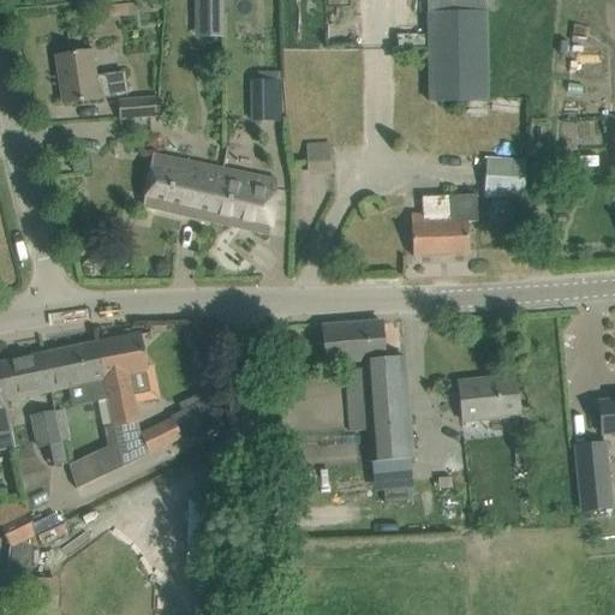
[(193,0),(195,17),(222,17),(222,0),(193,0)]
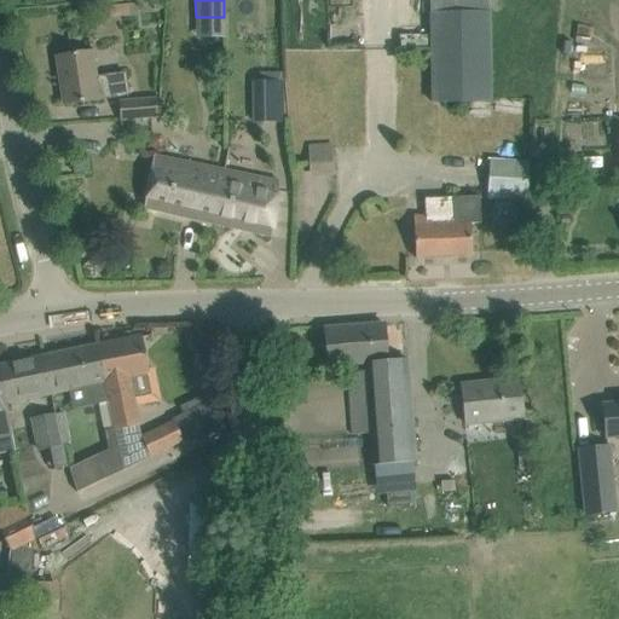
[(137,5),(109,7),(109,18),(138,16),(137,5)]
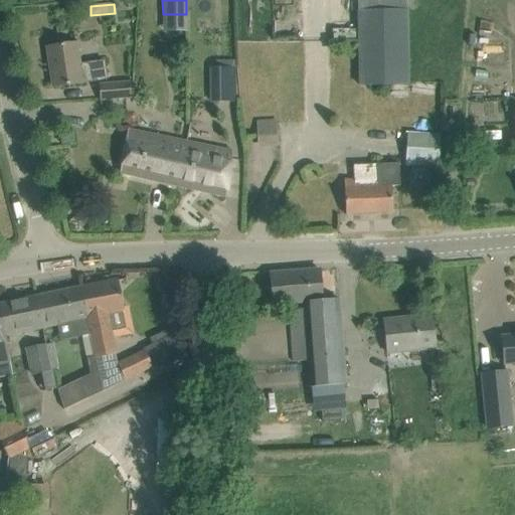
[(408,10),(357,11),(358,87),(409,86),(408,10)]
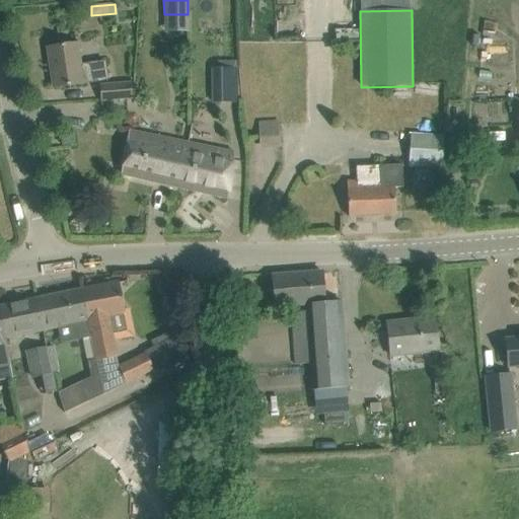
[(54,88),(74,85),(107,81),(104,61),(79,65),(77,45),(48,49),(54,88)]
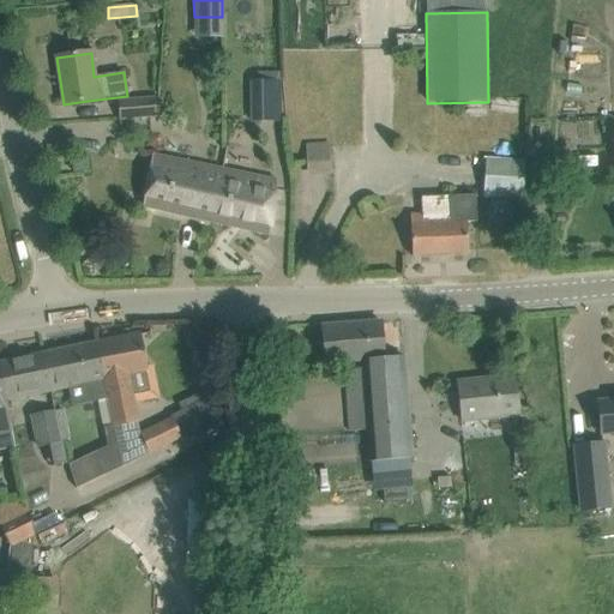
[(252,122),(277,121),(281,121),(281,82),(278,82),(278,72),(256,72),(256,83),(251,83),(252,122)]
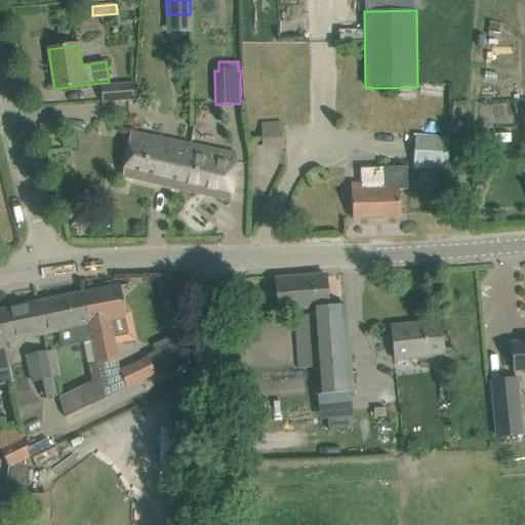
[(104,103),(134,99),(132,84),(102,87),(104,103)]
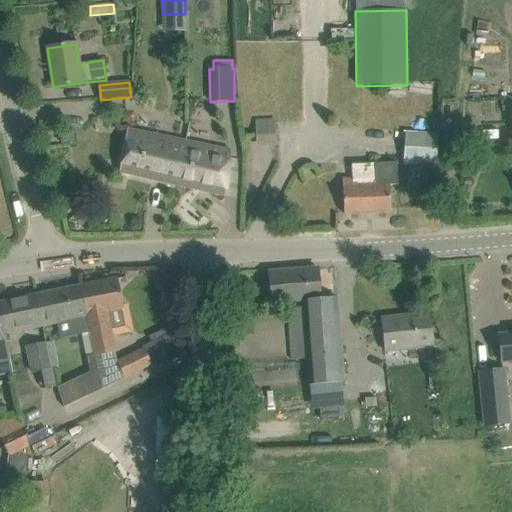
[(402,87),(394,87),(394,97),(403,97),(402,87)]
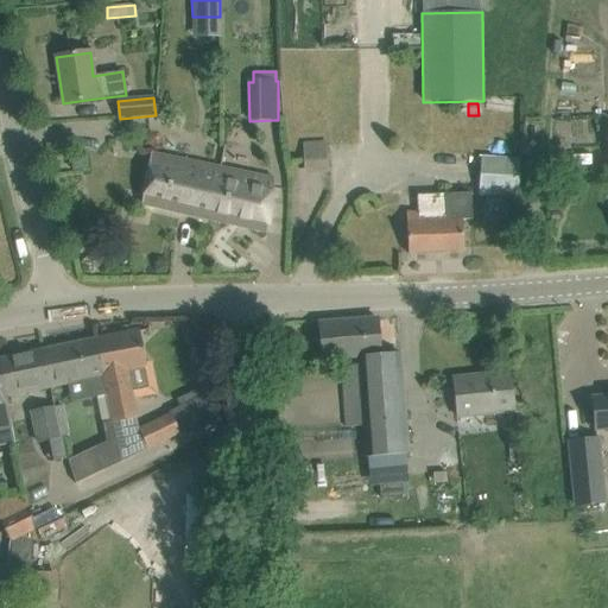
[(328,144),(303,145),(305,173),(329,172),(328,144)]
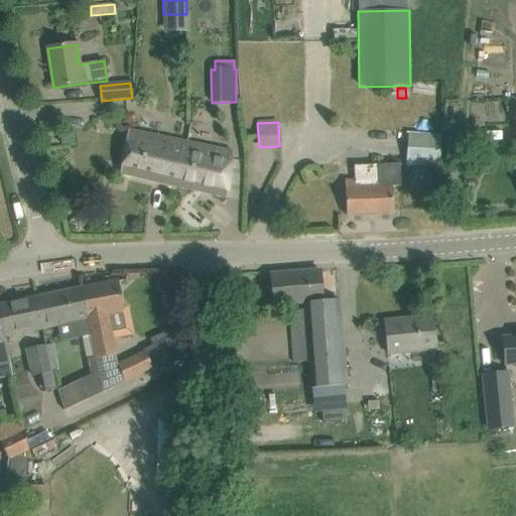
[(186,155),(187,142),(129,129),(118,173),(179,187),(186,155)]
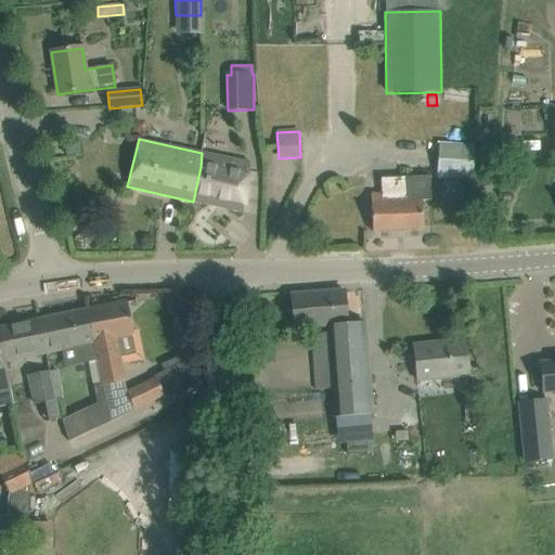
[(66,156),(73,155),(79,154),(77,142),(65,144),(66,156)]
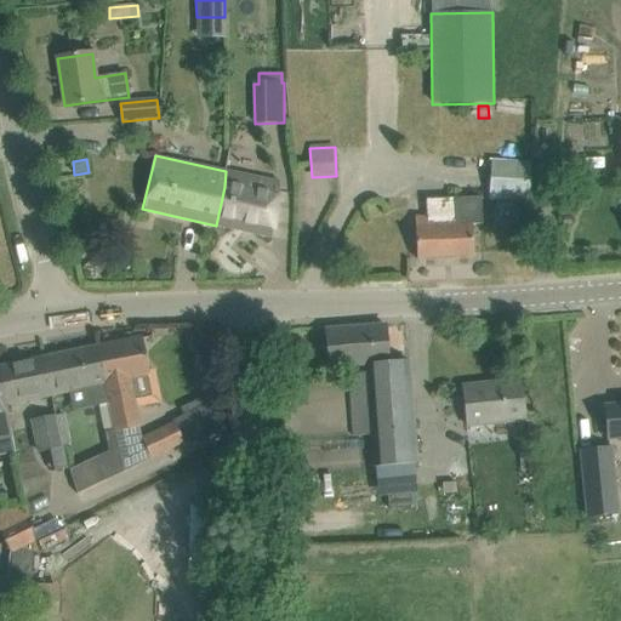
[(528,201),(530,163),(490,160),(488,199),(502,199),(493,215),(499,227),(512,228),(520,216),(512,200),(528,201)]
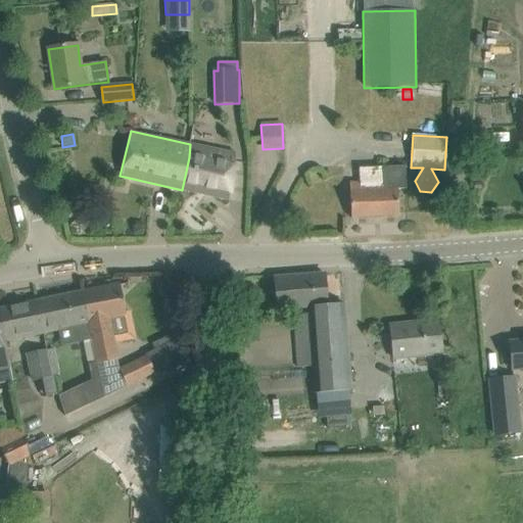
[(226,200),(236,154),(190,144),(189,157),(182,190),(226,200)]
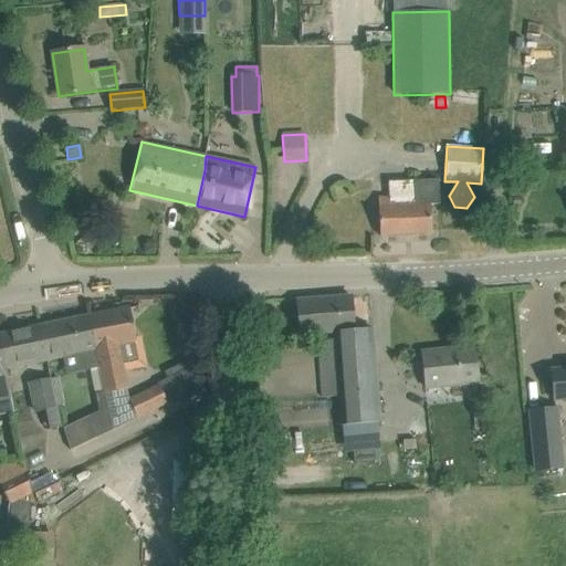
[(439,184),(438,180),(388,182),(389,199),(378,200),(380,238),(431,236),(430,206),(440,206),(439,184)]
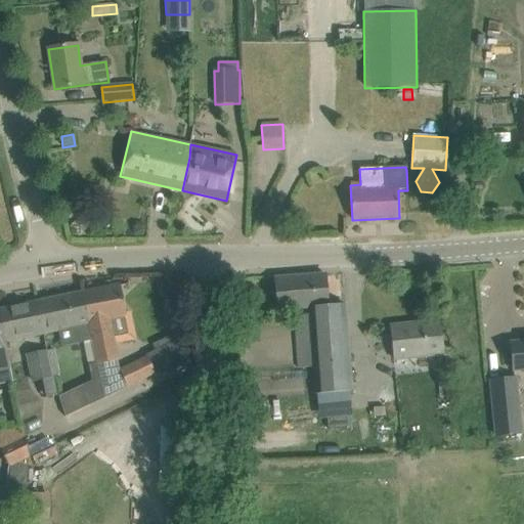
[(467,195),(472,205),(481,200),(477,193),(473,194),(470,193),(467,195)]
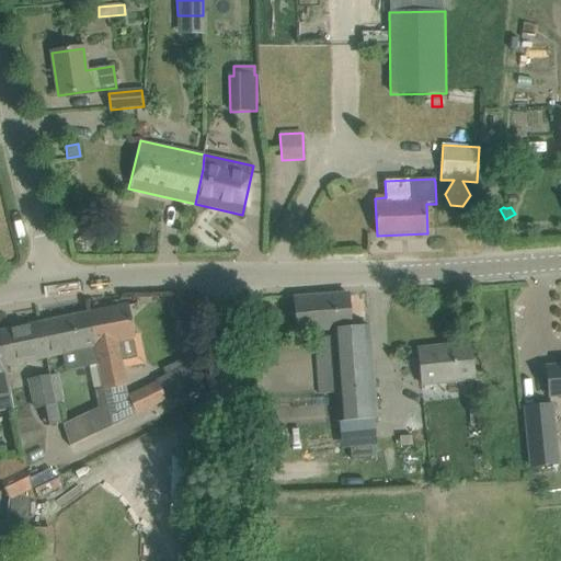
[(376,419),(370,348),(369,327),(350,328),(347,294),(295,298),(298,333),(330,331),(330,339),(315,340),(319,395),(335,393),(338,422),(376,419)]
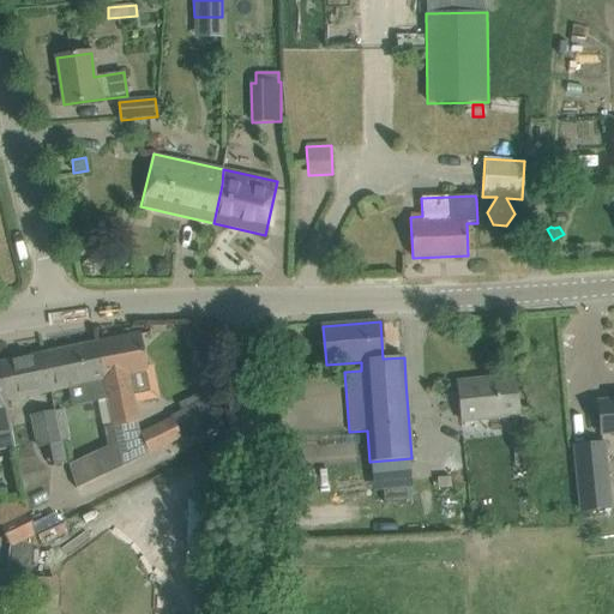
[(138,333),(96,343),(104,381),(107,398),(108,402),(113,425),(118,446),(122,468),(160,449),(181,439),(172,420),(140,434),(137,422),(132,398),(151,393),(148,377),(145,366),(138,333)]
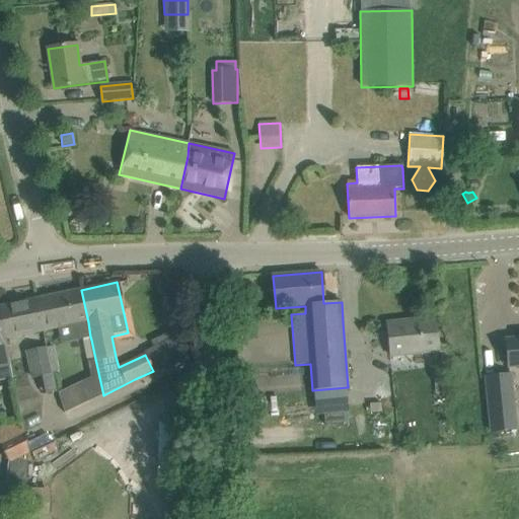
[(81,290),(35,299),(42,332),(57,329),(88,322),(81,290)]
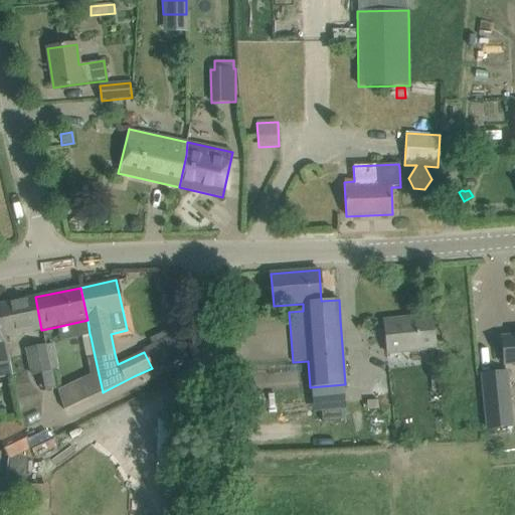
[(35,297),(0,304),(0,313),(6,344),(11,343),(9,336),(41,330),(35,297)]
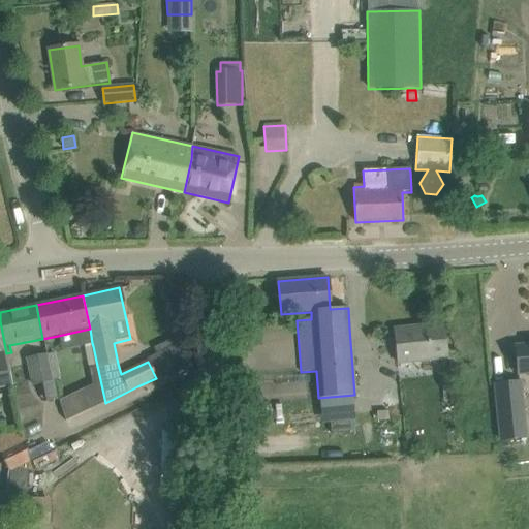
[(0,321),(0,387),(12,385),(11,378),(11,370),(6,353),(0,321)]
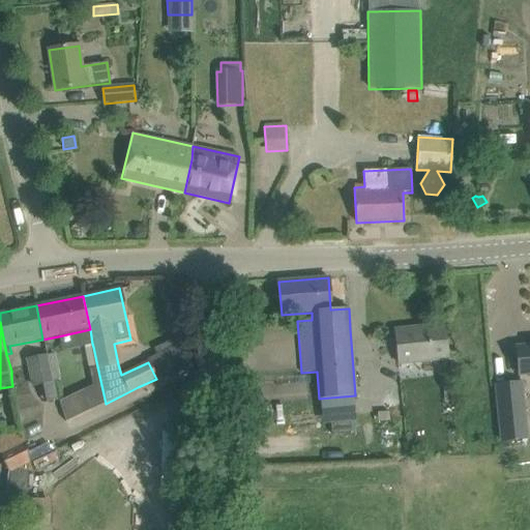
[(398,363),(449,358),(447,325),(394,331),(398,363)]
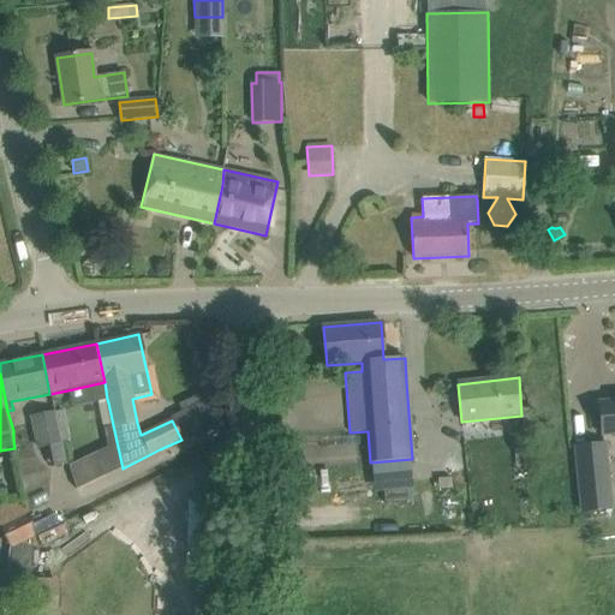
[(614,402),(598,405),(602,434),(614,433),(614,402)]
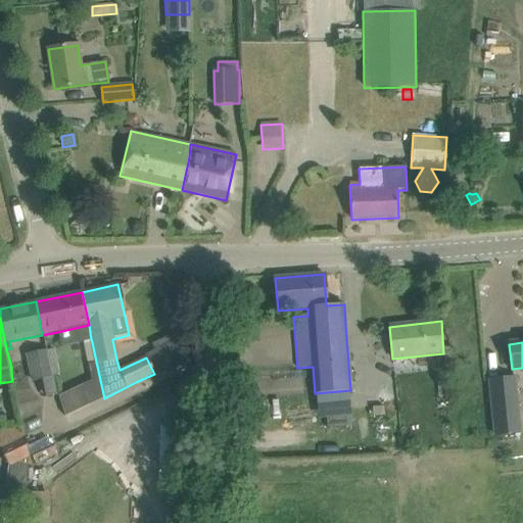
[(52,376),(47,351),(47,349),(26,354),(32,383),(40,381),(44,398),(56,395),(52,376)]
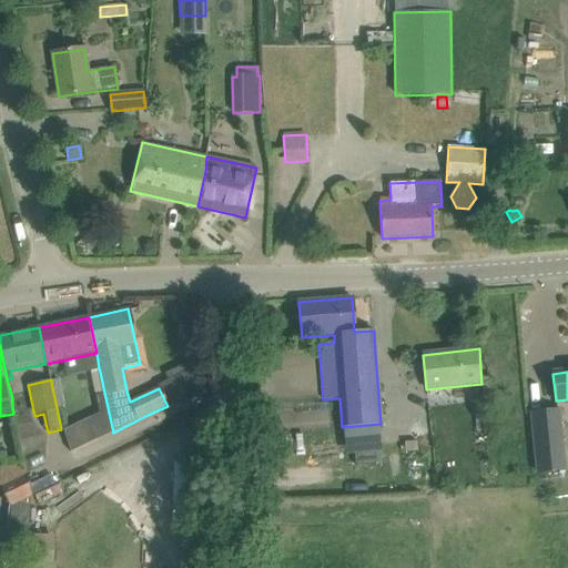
[(51,382),(57,408),(66,406),(59,379),(51,382)]
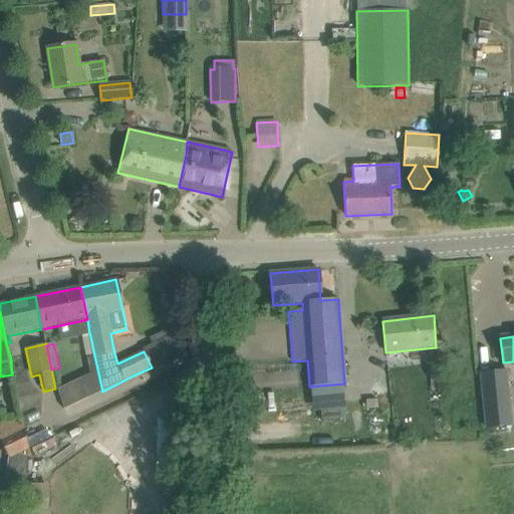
[(94,355),(86,356),(90,374),(90,375),(98,373),(94,355)]
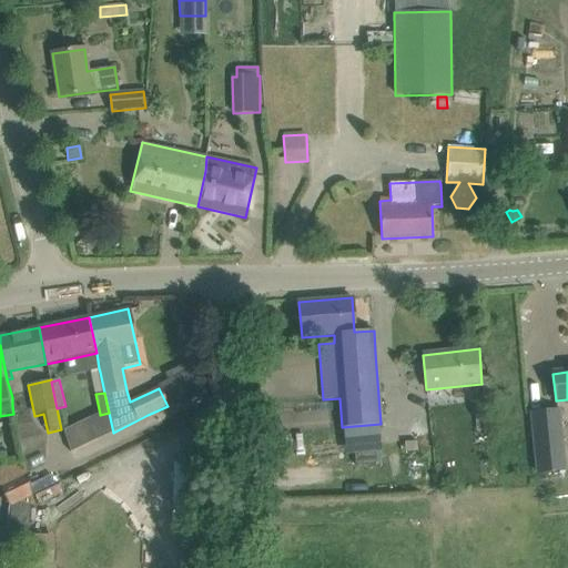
[(567,402),(557,403),(558,412),(567,412),(567,402)]
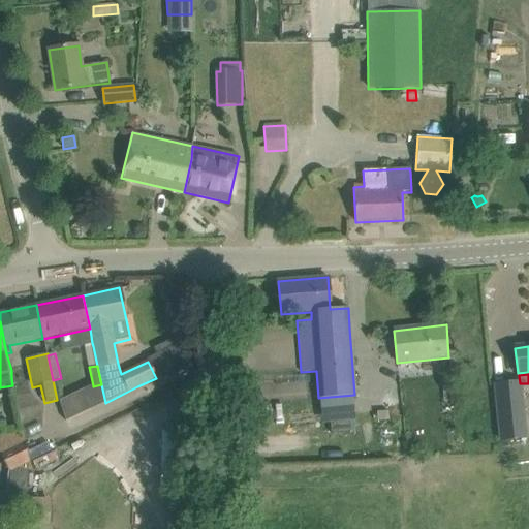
[(518,382),(492,385),(498,441),(524,438),(518,382)]
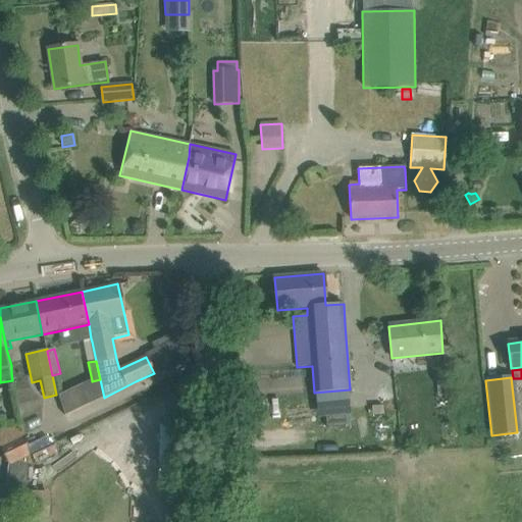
[(83,384),(59,396),(65,416),(89,404),(83,384)]
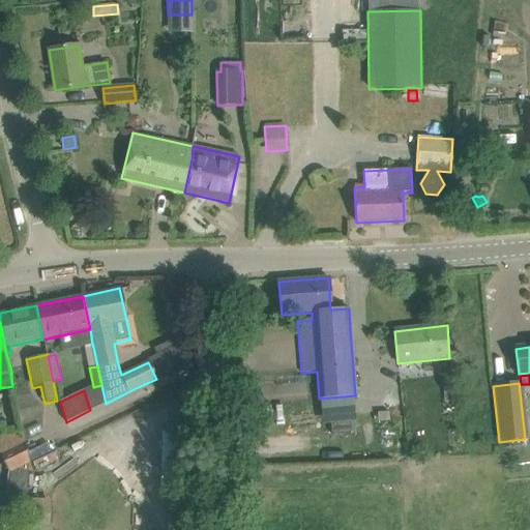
[(16,446),(0,453),(8,472),(29,462),(26,441),(23,431),(22,429),(13,433),(16,446)]
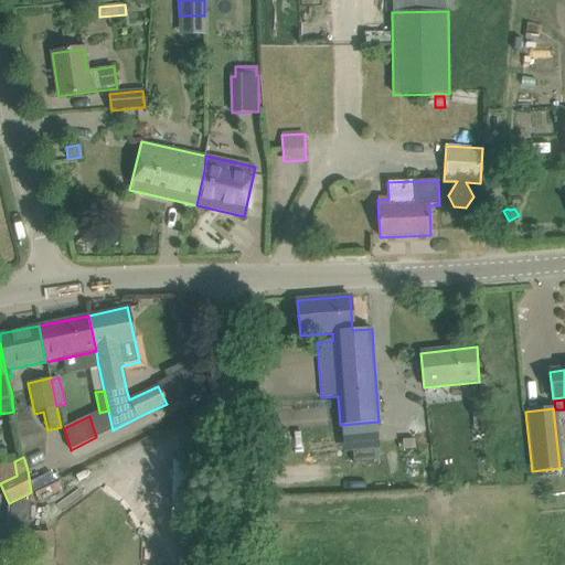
[(155,550),(151,564),(163,564),(167,552),(155,550)]
